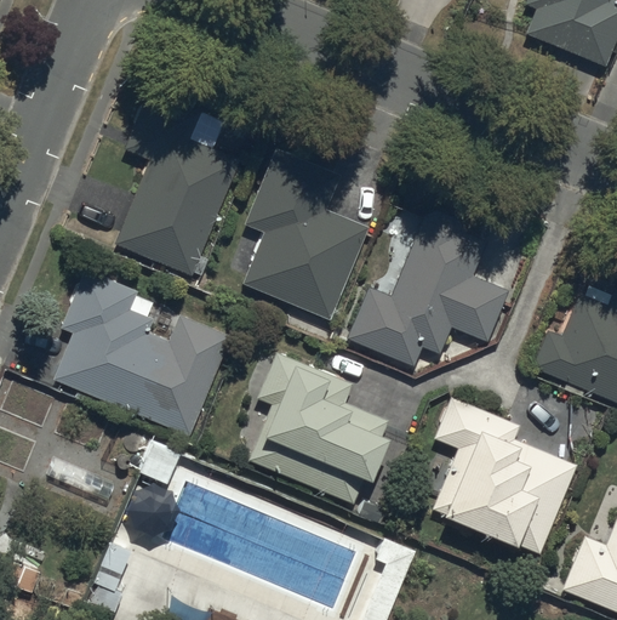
[(527,0),(525,5),(536,10),(526,34),(605,66),(616,34),(616,0),(527,0)]
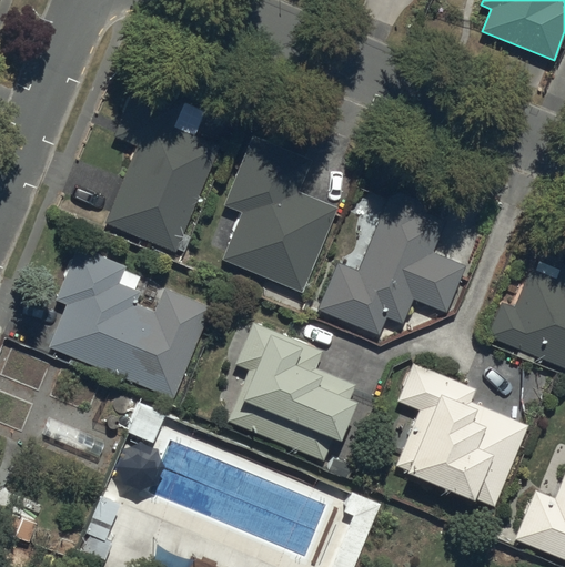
[(135,145),(104,222),(175,251),(236,101),(143,63),(113,137),(135,145)]
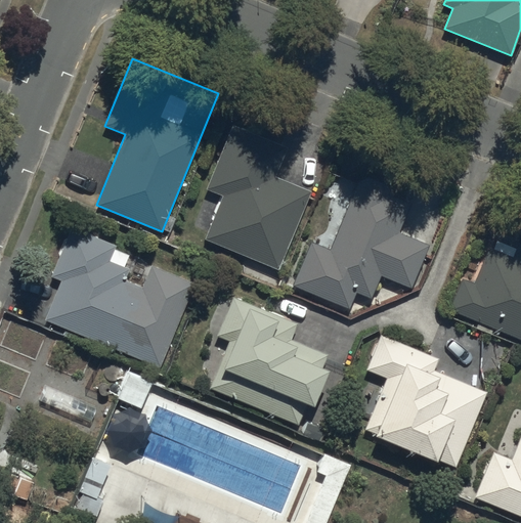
[(223,195),(206,238),(278,269),(310,191),(276,177),(289,147),(233,125),(207,188),(223,195)]
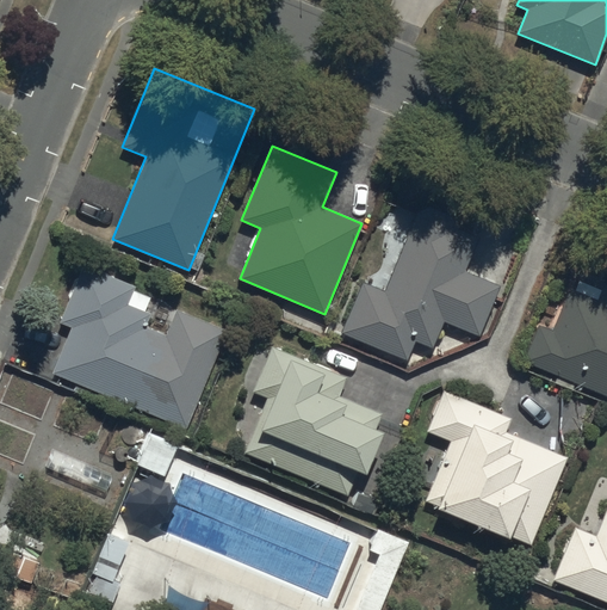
[(481,337),(501,284),(464,270),(478,235),(459,227),(464,214),(422,197),(385,293),(361,283),(342,333),(408,359),(415,342),(434,349),(444,322),(481,337)]
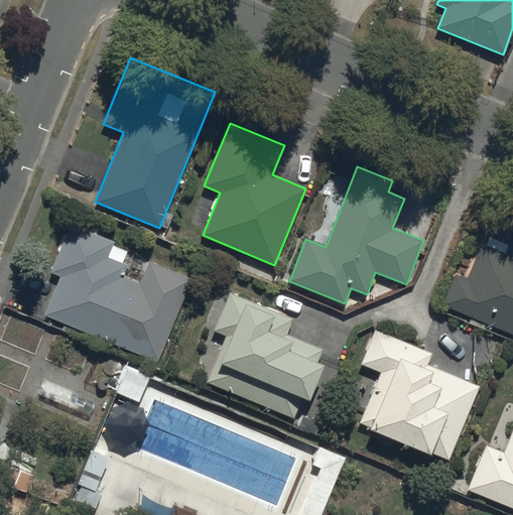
[(59,277),(43,314),(157,361),(191,278),(148,261),(139,282),(120,274),(125,263),(123,263),(128,250),(114,244),(116,242),(71,223),(49,273),(59,277)]
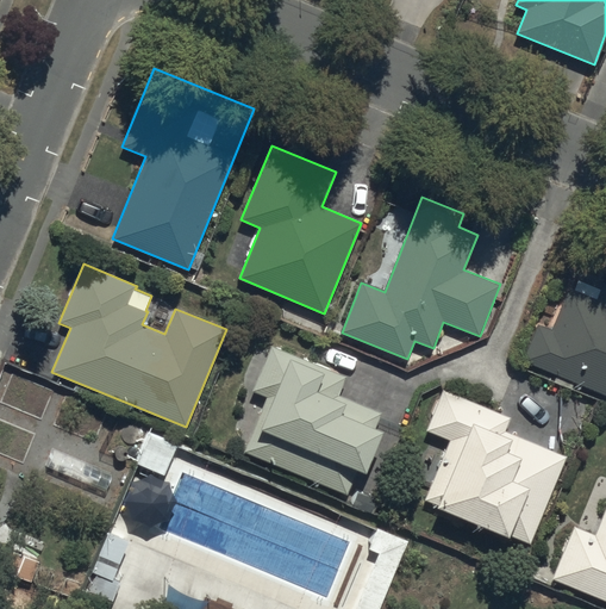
[(605,283),(604,283),(603,289),(578,279),(574,291),(569,289),(553,333),(537,327),(523,362),(557,377),(555,383),(573,390),(575,385),(605,397),(605,283)]
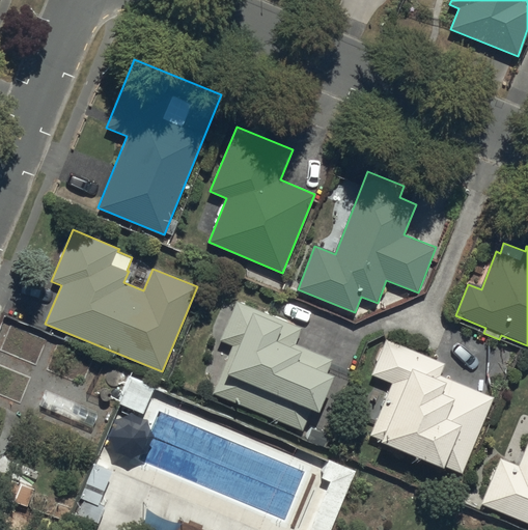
[(301,327),(237,301),(220,341),(232,346),(213,395),(303,430),(310,412),(314,413),(330,375),(327,374),(333,360),(294,344),(301,327)]
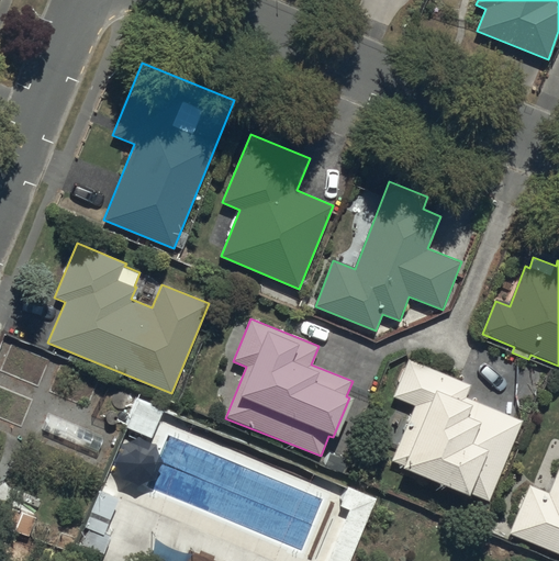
[(471,385),(409,360),(393,397),(414,406),(392,460),(401,463),(399,469),(465,495),(467,492),(489,501),(522,421),(466,399),(471,385)]
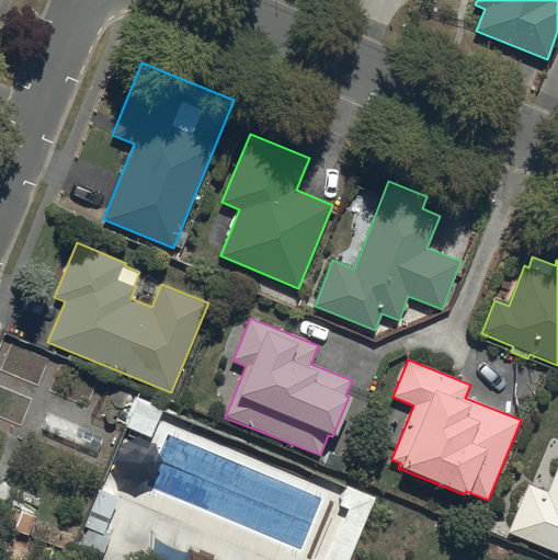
[(149,437),(162,408),(138,398),(125,427),(149,437)]
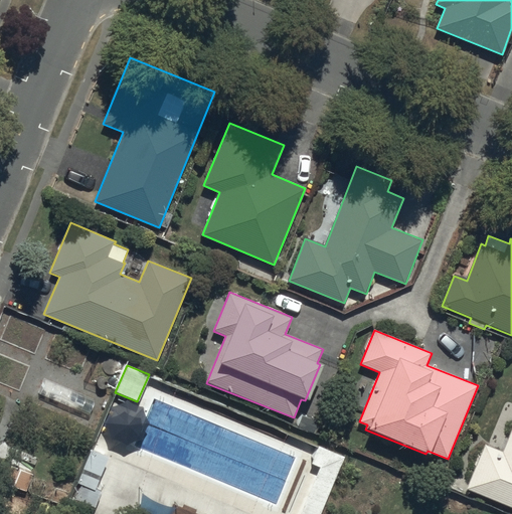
[(511,431),(504,451),(485,444),(467,489),(511,507),(511,431)]
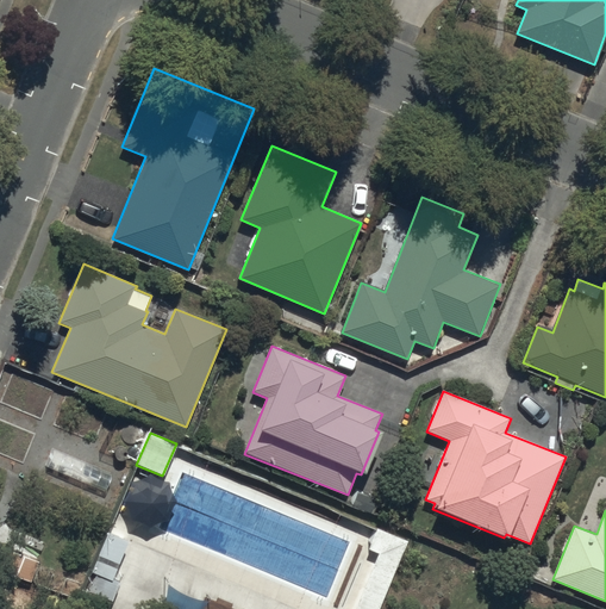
[(131,536),(108,528),(93,567),(98,570),(91,586),(116,597),(123,577),(116,573),(131,536)]
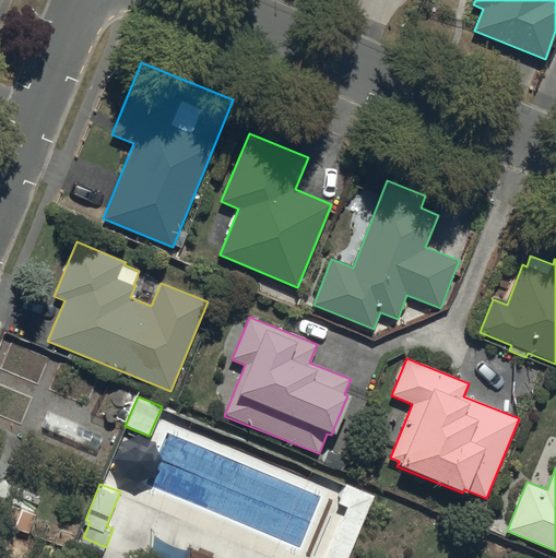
[(350,557),(375,494),(347,484),(340,501),(350,506),(329,557),(319,557),(316,557),(315,557),(350,557)]
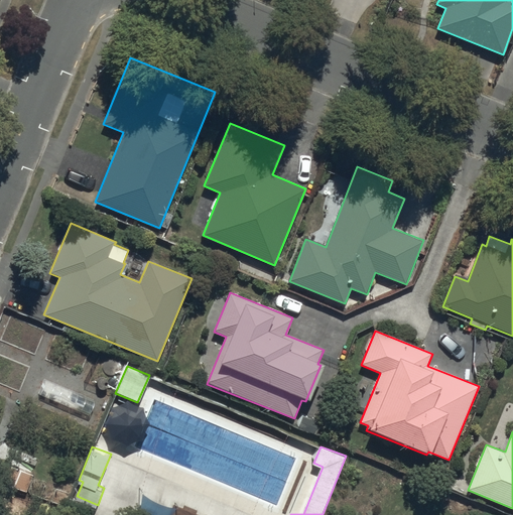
All buildings are outlined.
